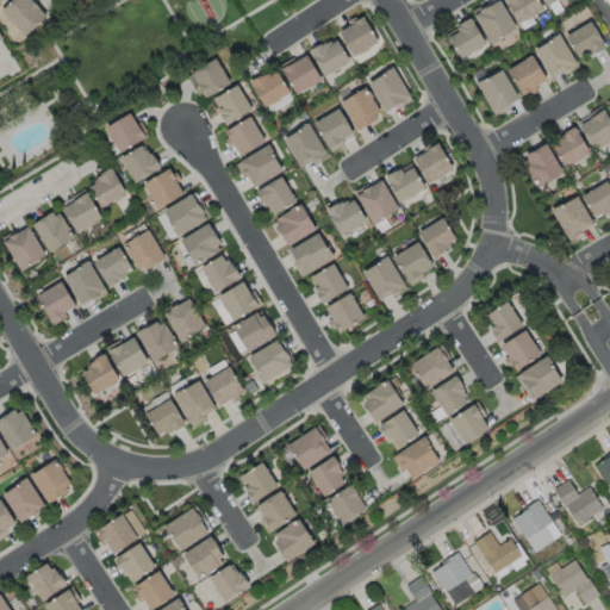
[(4,16),(19,0),(29,0),(49,20),(29,41),(4,16)]
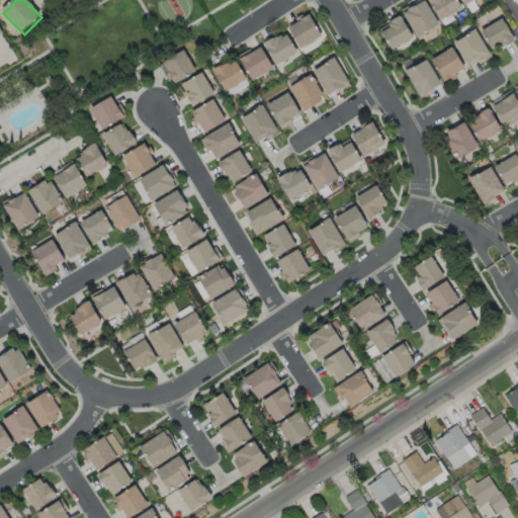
[(433,1),(434,0),(458,0),(463,7),(444,19),(433,1)]
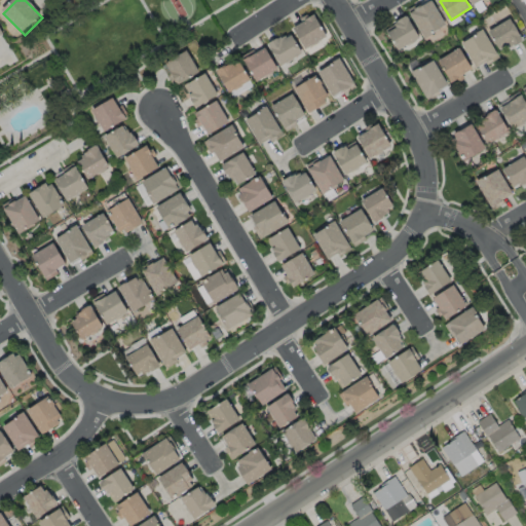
[(426,37),(447,25),(433,1),(412,13),(426,37)]
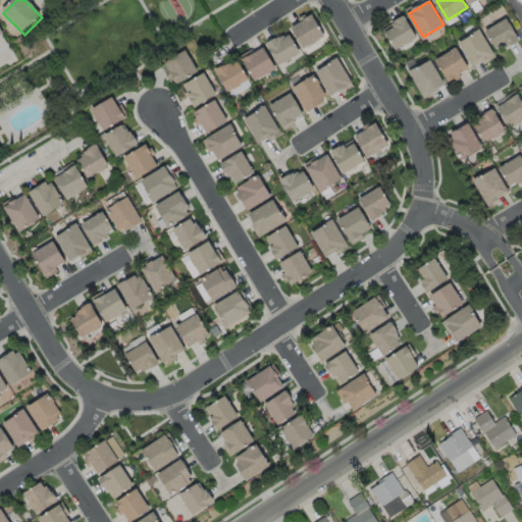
[(292,29),(304,49),(324,37),(318,24),(313,16),(312,16),(292,29)]
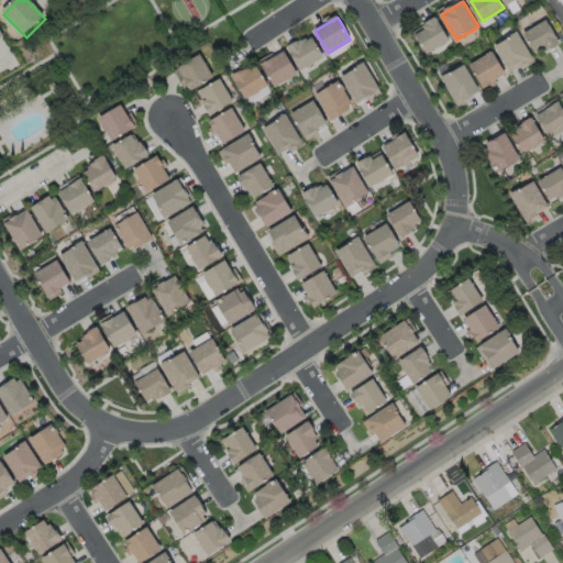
[(415,32),(437,19),(450,40),(428,54),(415,32)]
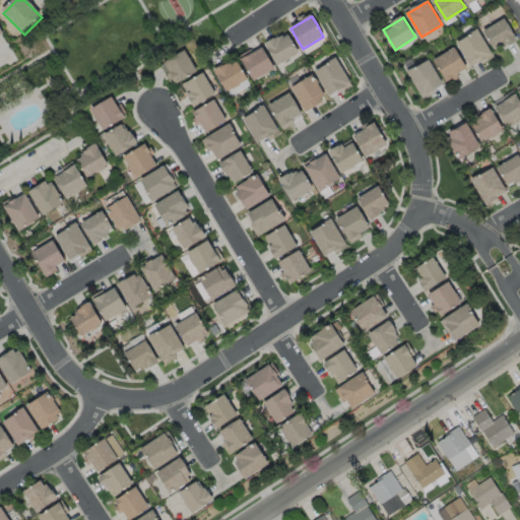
[(496,51),(517,40),(506,19),(484,31),(496,51)]
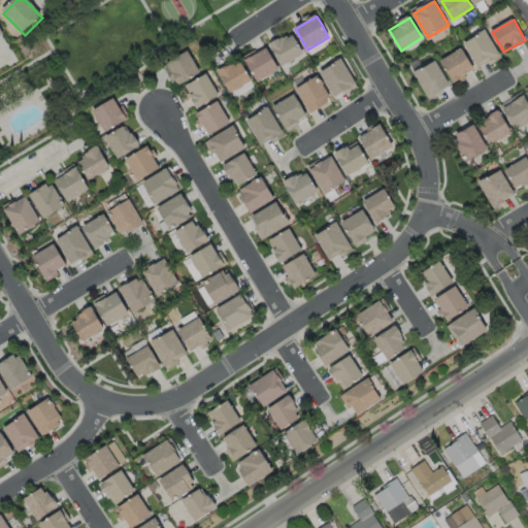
[(465,44),(486,32),(500,55),(479,67),(465,44)]
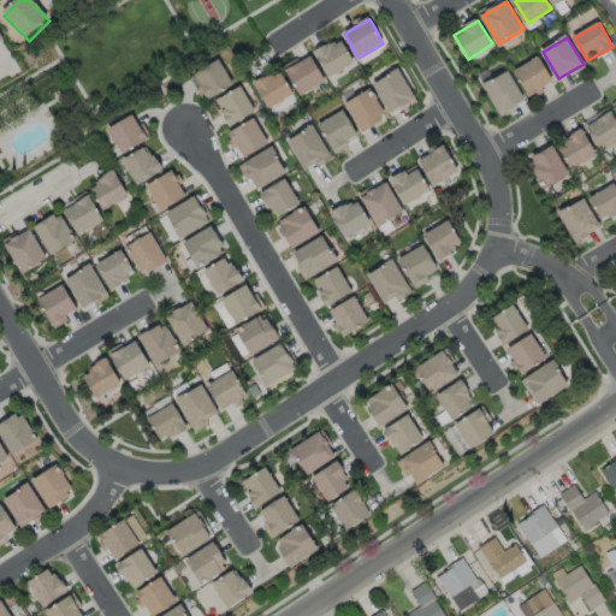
[(319,53),(331,76),(355,63),(343,40),(319,53)]
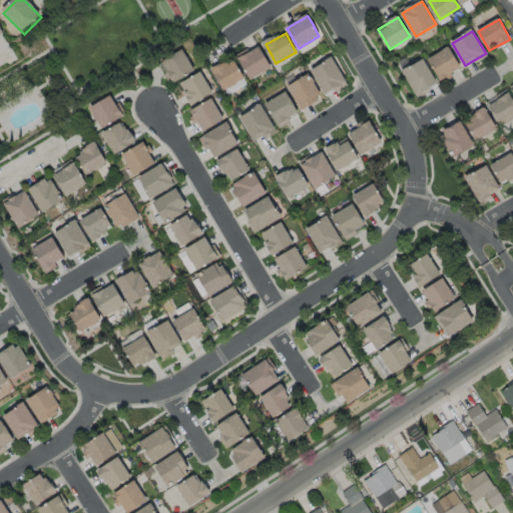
[(239,58),(251,78),(272,67),(261,46),(239,58)]
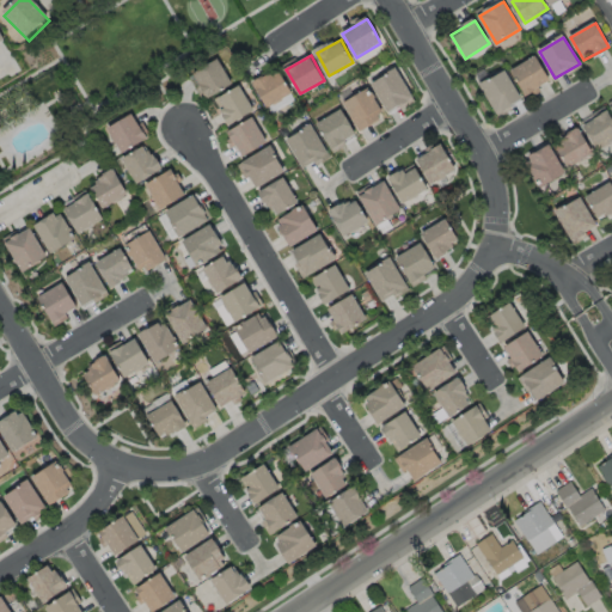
[(513,71),(537,56),(551,79),(527,95),(513,71)]
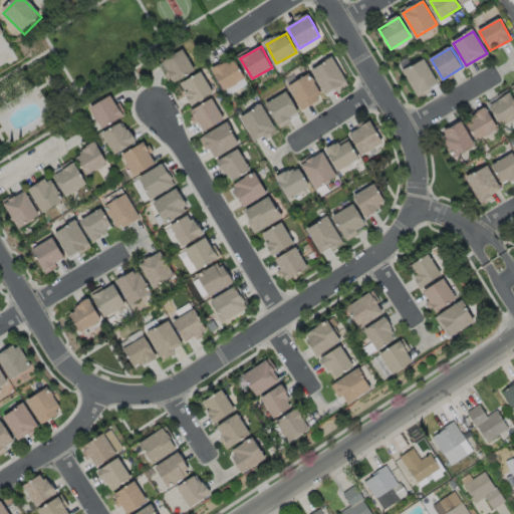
[(163,61),(174,81),(195,70),(185,50),(163,61)]
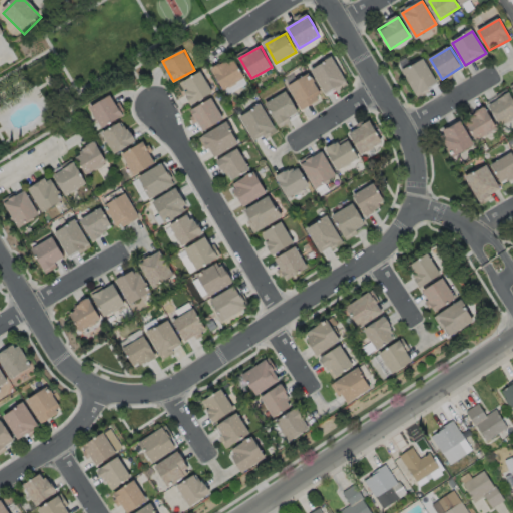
[(312,71),(328,95),(347,82),(332,58),(312,71)]
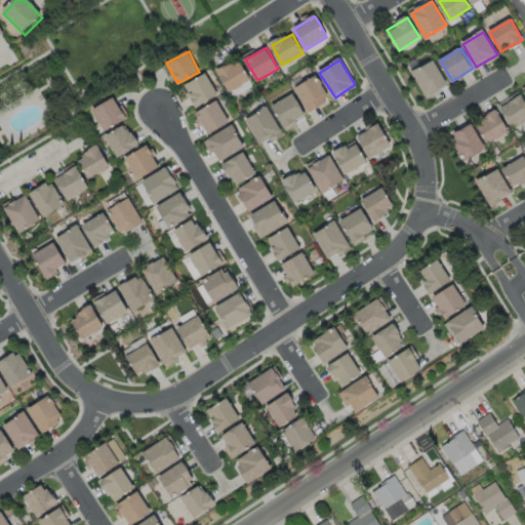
[(427,98),(449,84),(435,61),(412,75),(427,98)]
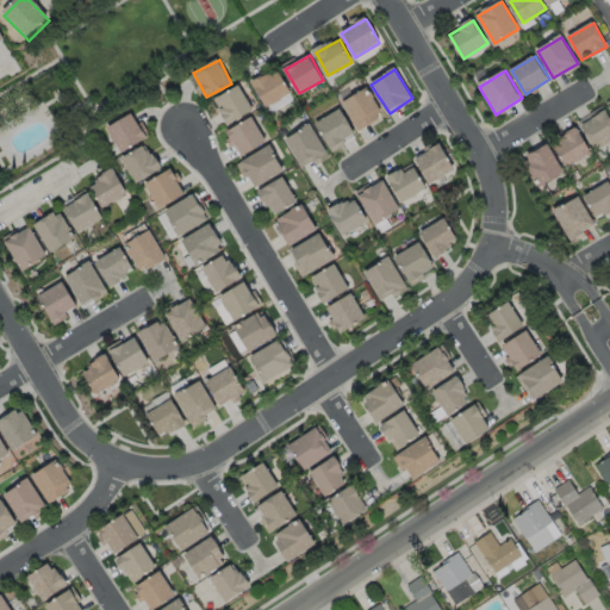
[(256,83),(267,107),(293,94),(281,72),(256,83)]
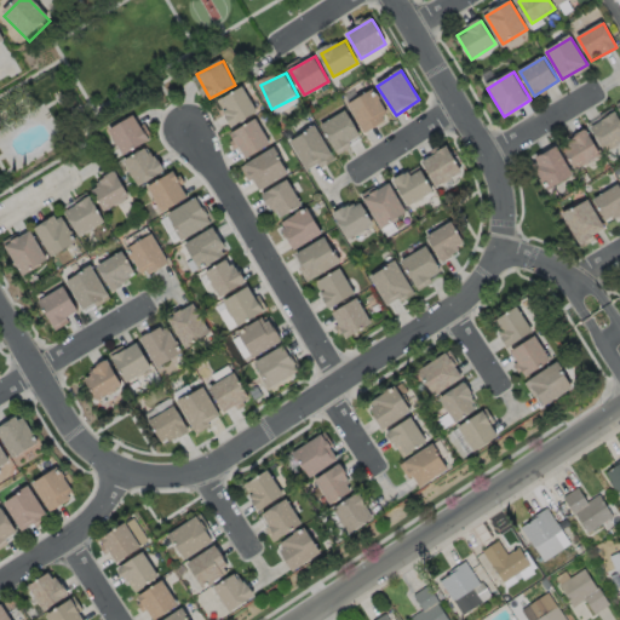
[(371,90),(367,81),(340,95),(345,102),(371,90)]
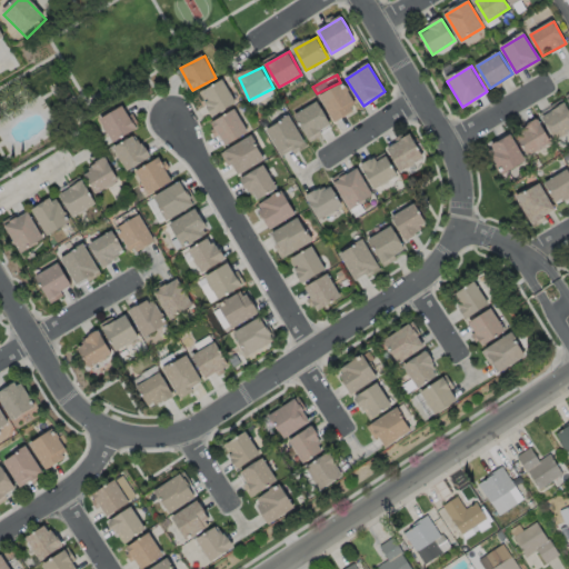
[(200,93),(213,117),(237,102),(223,80),(200,93)]
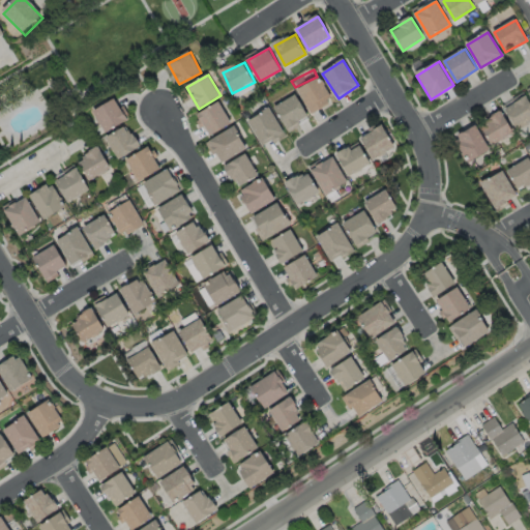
[(299,89),(313,114),(333,102),(321,78),(299,89)]
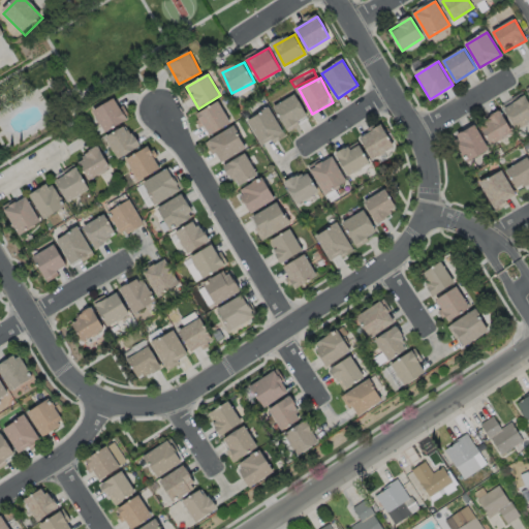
[(275,109),(288,129),(309,116),(297,96),(275,109)]
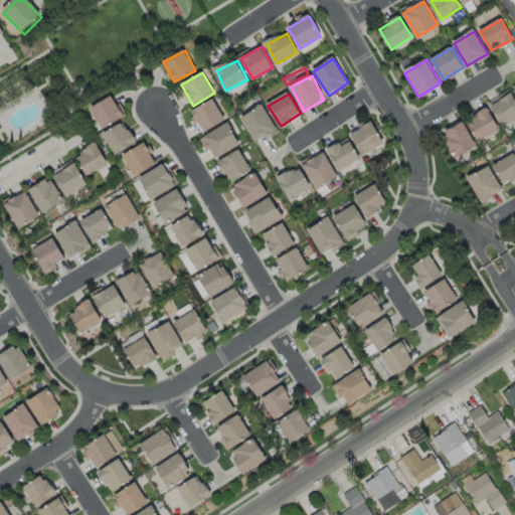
[(492,107),(512,95),(514,100),(514,119),(504,126),(492,107)]
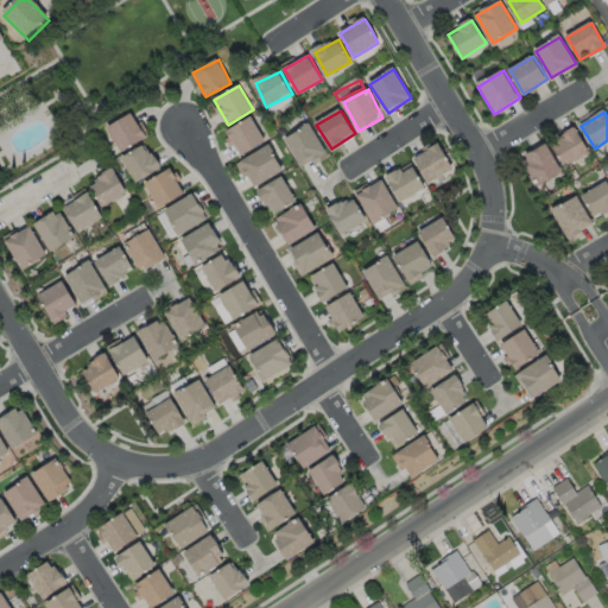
[(107,128),(120,152),(146,137),(133,114),(107,128)]
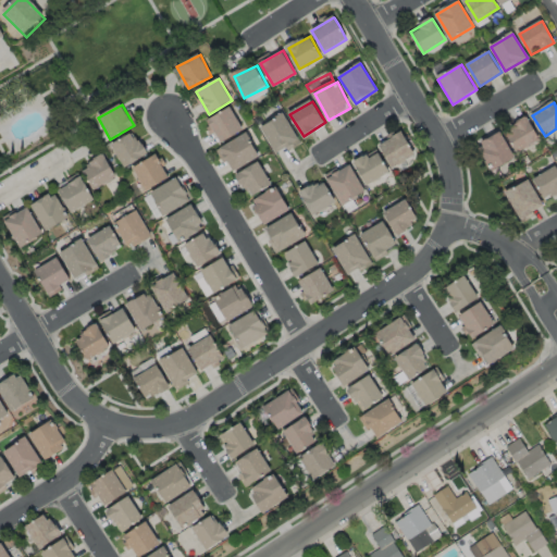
[(208,122),(221,144),(243,130),(230,109),(208,122)]
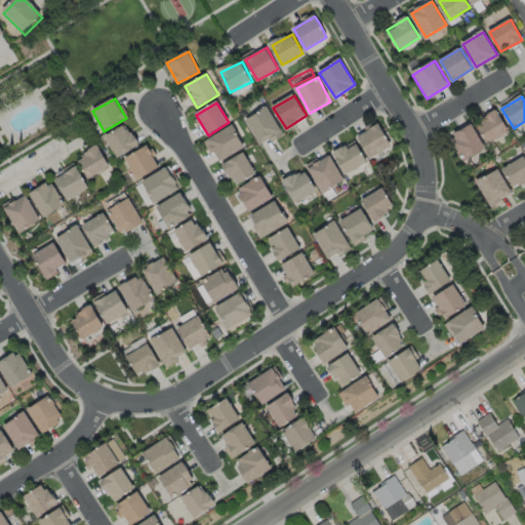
[(246,120),(260,145),(281,132),(268,108),(246,120)]
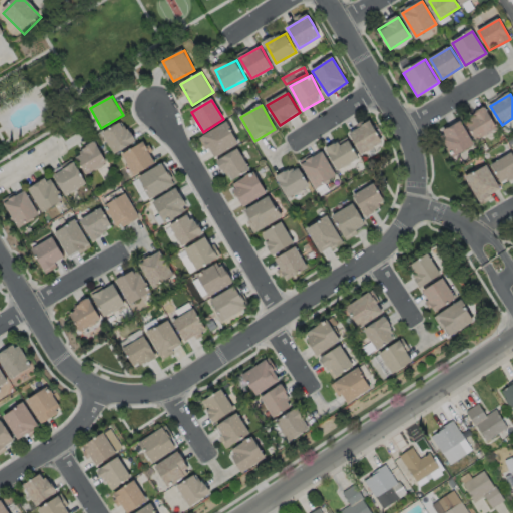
[(466,122),(486,109),(498,128),(478,141),(466,122)]
